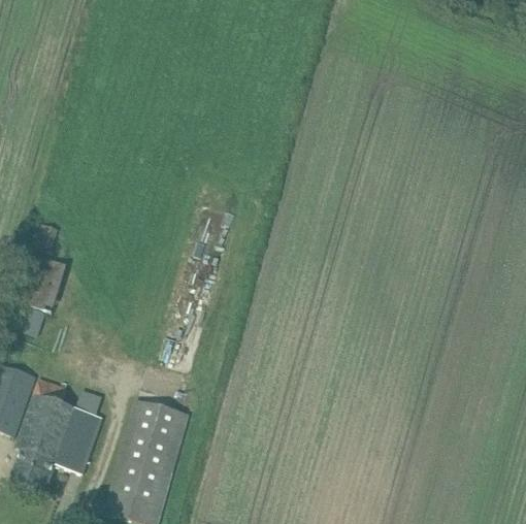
[(38,250),(53,254),(60,229),(44,225),(39,223),(32,248),(38,250)]
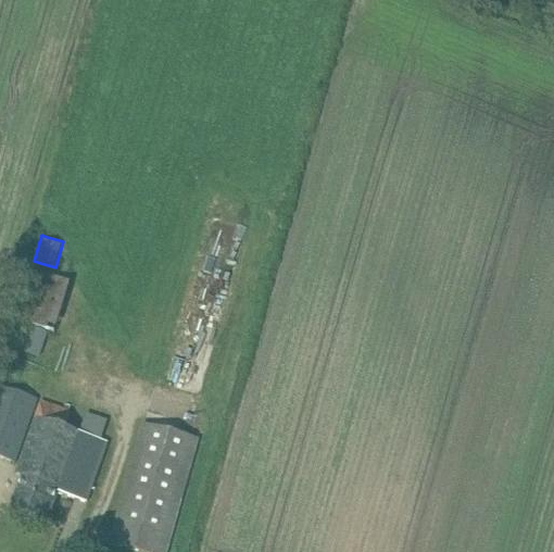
[(42,355),(50,328),(28,322),(21,348),(42,355)]
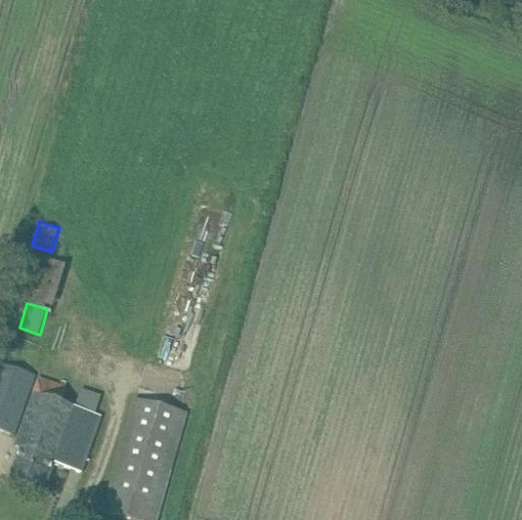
[(0,426),(16,432),(34,384),(38,374),(1,360),(0,363),(0,426)]
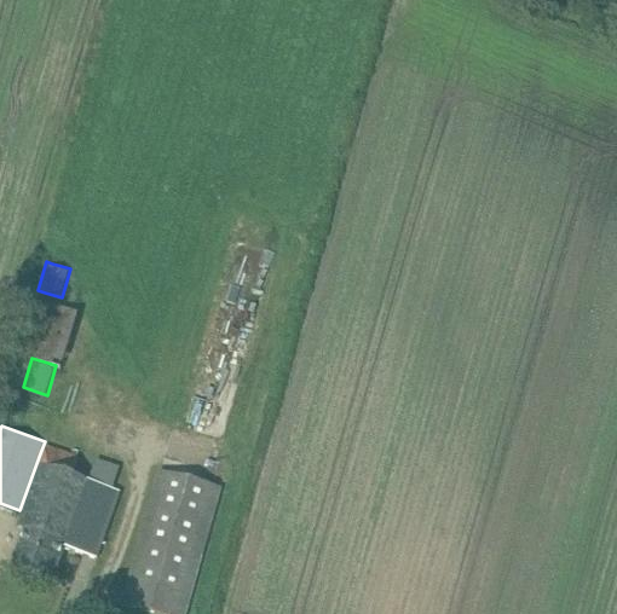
[(27,526),(15,563),(56,578),(67,544),(98,555),(122,488),(115,486),(92,478),(74,471),(82,445),(53,434),(50,444),(48,442),(41,461),(28,500),(19,523),(27,526)]
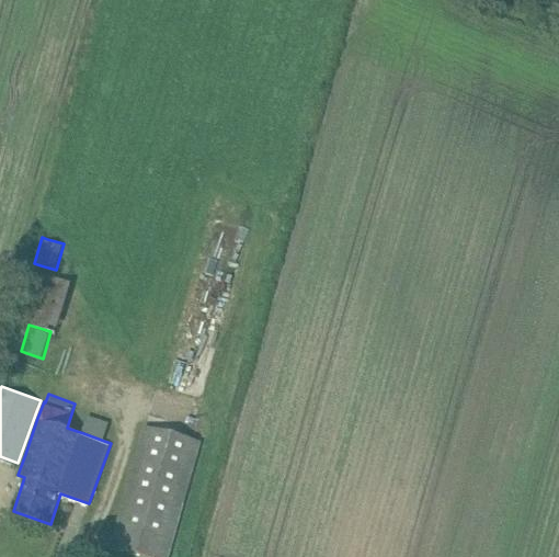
[(156,556),(168,556),(173,540),(202,439),(147,423),(113,545),(156,556)]
